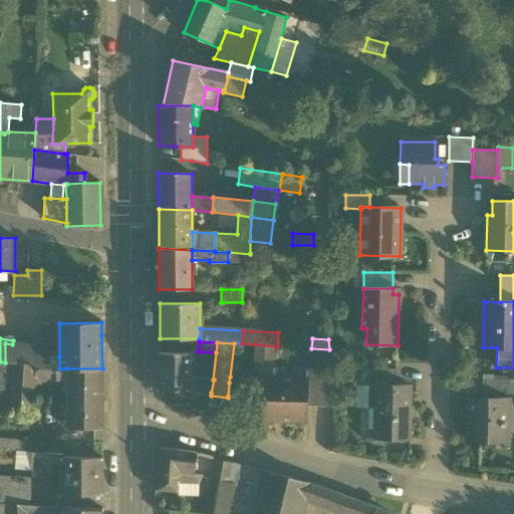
[(42,346),(12,344),(5,343),(5,362),(35,364),(35,367),(36,367),(59,368),(59,356),(42,346)]
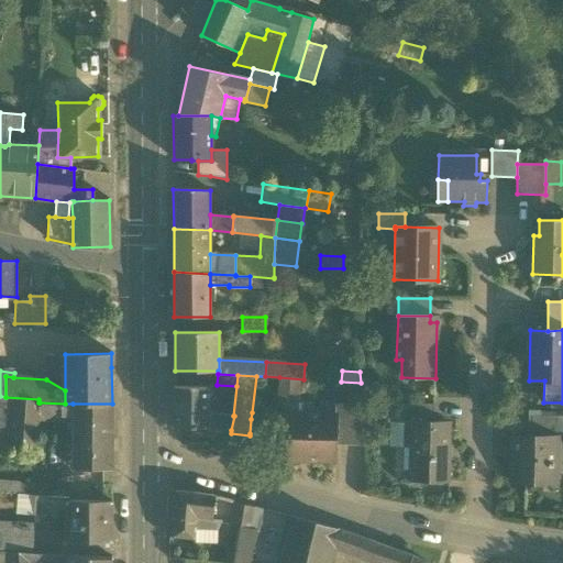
[(207,430),(231,433),(231,430),(234,416),(233,416),(209,412),(209,387),(174,386),(174,427),(207,428),(207,430)]
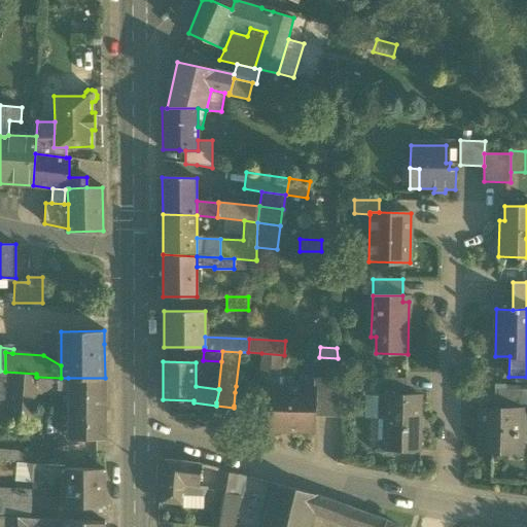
[(0,424),(34,427),(36,393),(37,377),(36,377),(36,374),(5,372),(0,371),(0,424)]
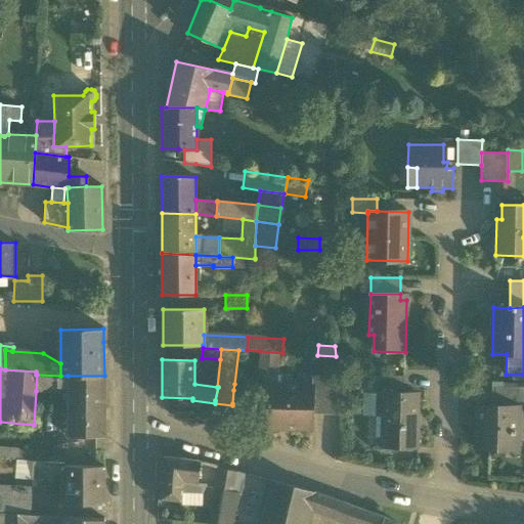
[(36,391),(69,393),(68,376),(60,376),(37,375),(36,391)]
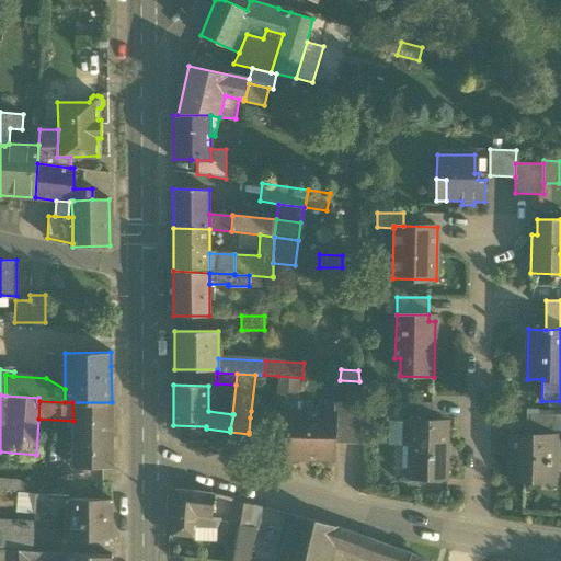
[(112,402),(72,402),(73,421),(72,467),(112,467),(112,402)]
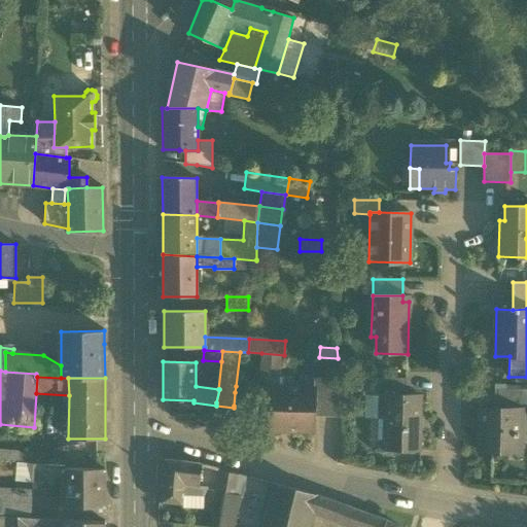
[(365,395),(378,395),(378,391),(406,391),(407,378),(365,378),(365,395)]
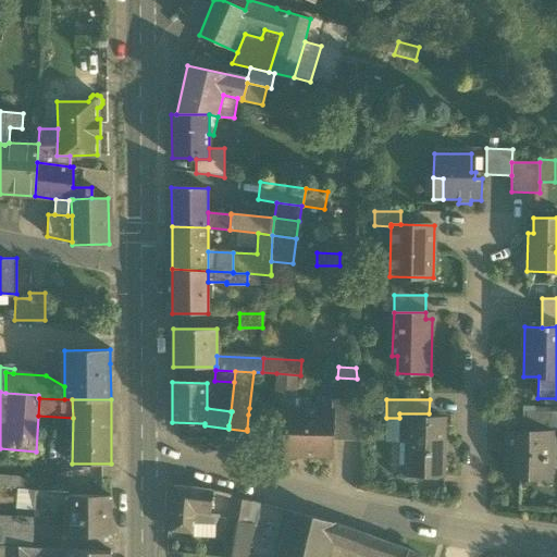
[(333,440),(359,441),(360,401),(333,400),(332,411),(333,411),(333,440)]
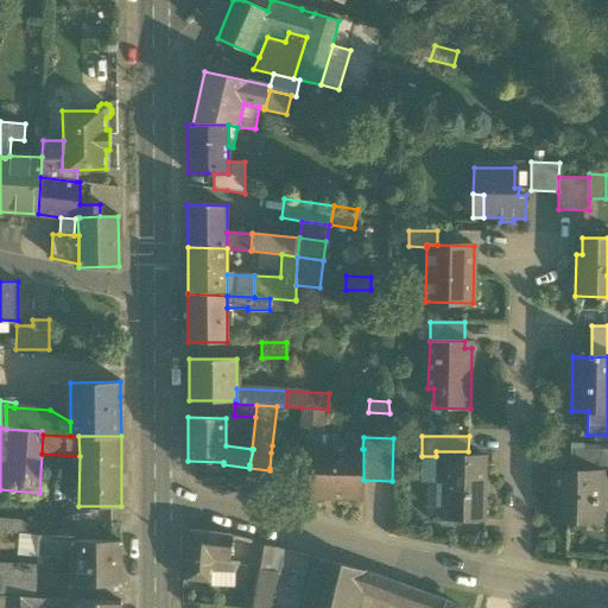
[(571,470),(602,472),(602,467),(607,466),(607,449),(602,449),(571,448),(571,470)]
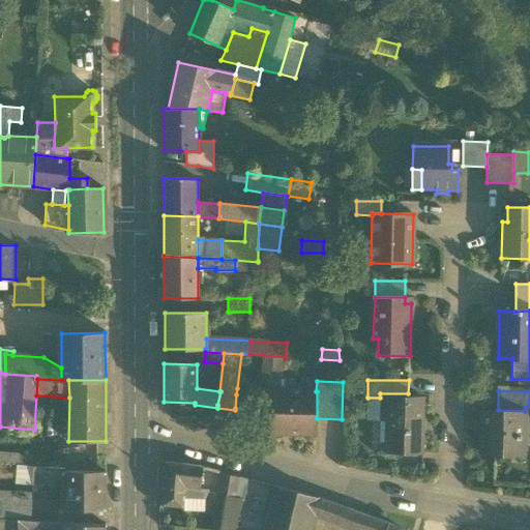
[(270,433),(317,434),(317,418),(317,391),(316,391),(271,391),(270,433)]
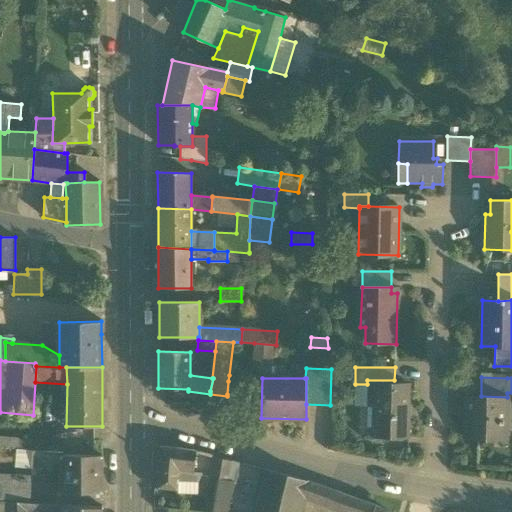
[(367,384),(367,406),(366,428),(374,428),(374,437),(407,438),(408,384),(394,384),(394,380),(367,380),(367,384)]
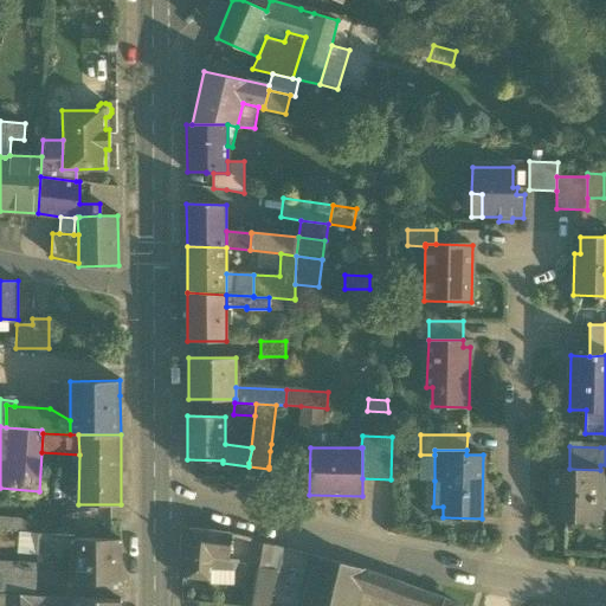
[(434,455),(420,455),(419,481),(434,481),(434,455)]
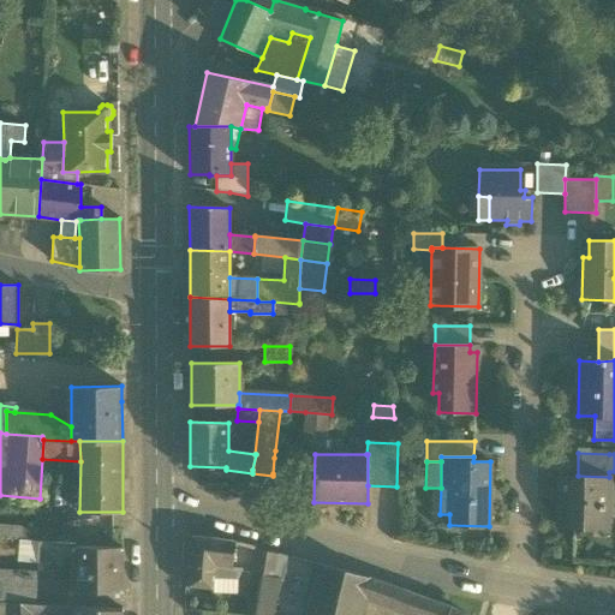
[(559,527),(602,529),(603,494),(609,494),(609,477),(578,476),(560,476),(559,527)]
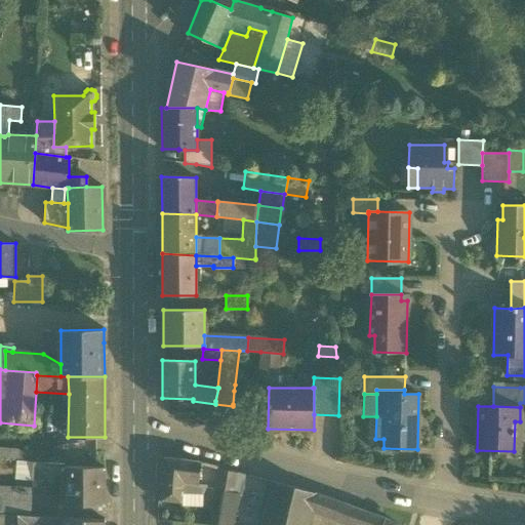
[(17,460),(18,450),(0,448),(0,458),(16,460),(17,460)]
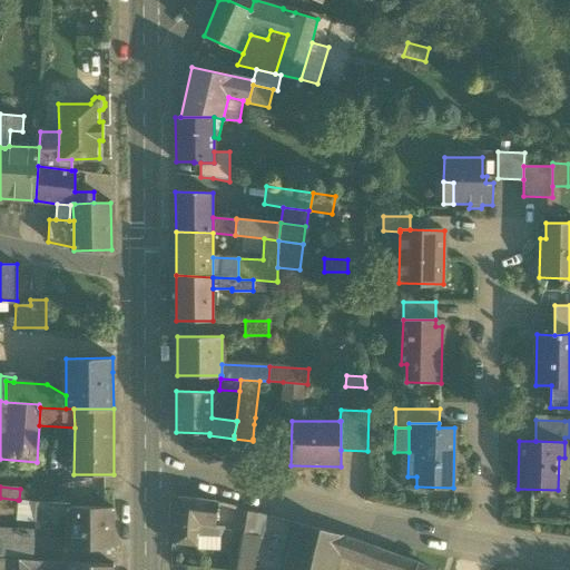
[(36,501),(37,501),(38,490),(20,489),(19,500),(36,501)]
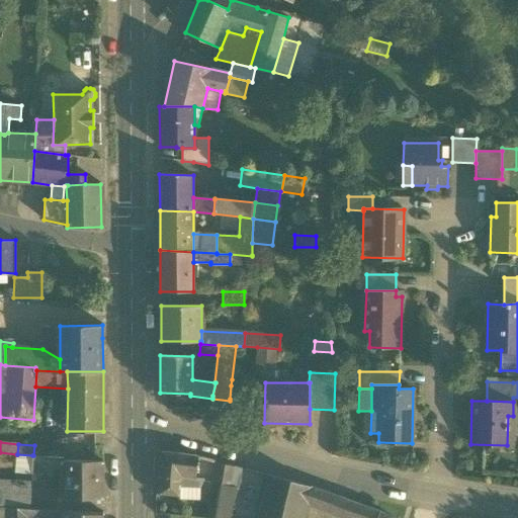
[(180,486),(180,483),(180,477),(194,479),(195,480),(196,471),(198,456),(181,454),(156,450),(153,494),(179,496),(180,486)]
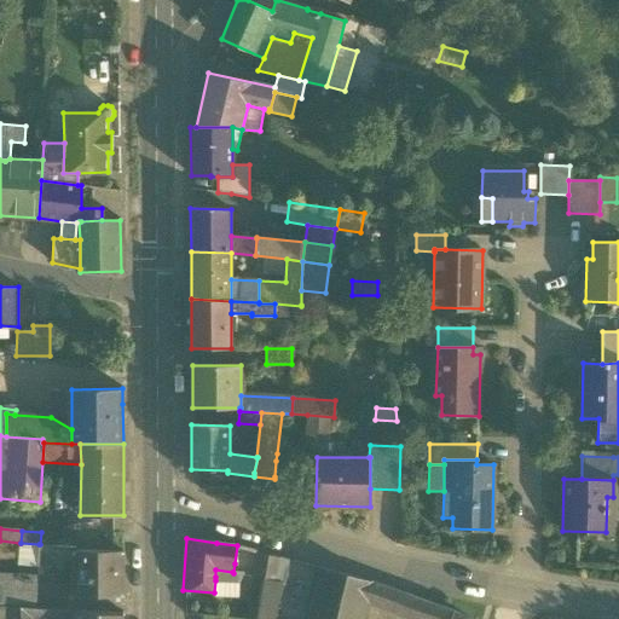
[(38,566),(39,544),(21,543),(19,543),(18,565),(38,566)]
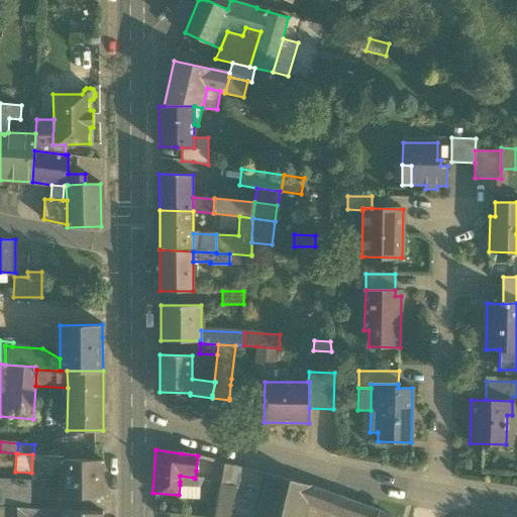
[(31,473),(62,475),(62,459),(63,459),(63,456),(33,454),(32,454),(31,473)]
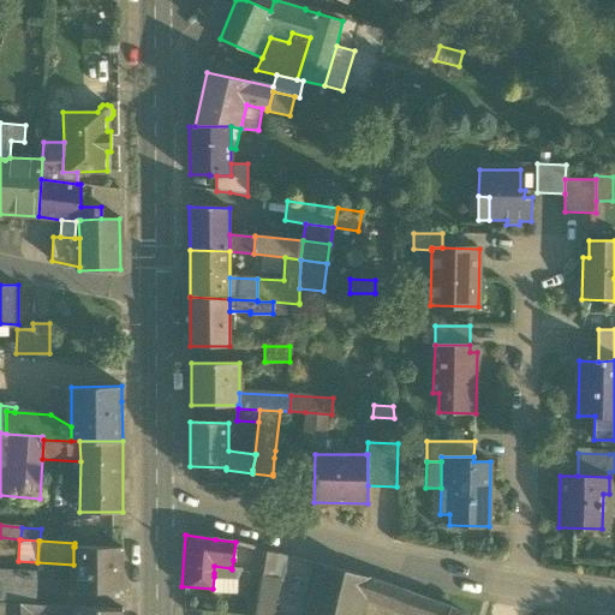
[(123,547),(75,547),(73,547),(73,565),(73,591),(123,591),(123,547)]
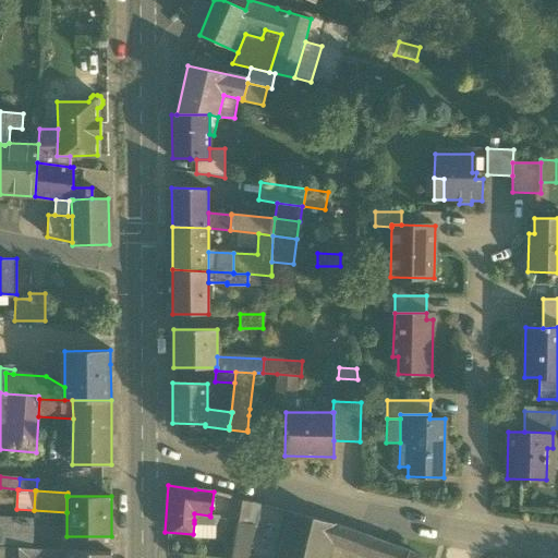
[(229,522),(256,528),(259,507),(251,506),(252,502),(245,500),(233,497),(229,522)]
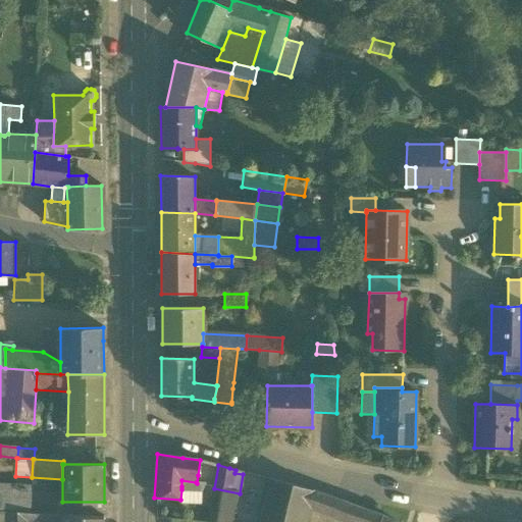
[(307,521),(311,508),(316,491),(271,478),(259,521),(307,521)]
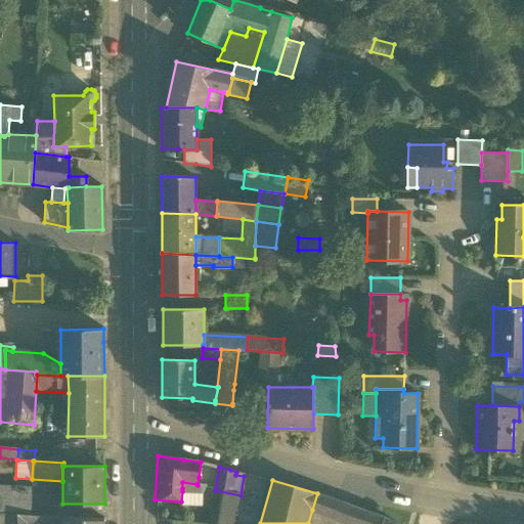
[(194,492),(197,484),(182,482),(182,488),(187,488),(187,491),(194,492)]
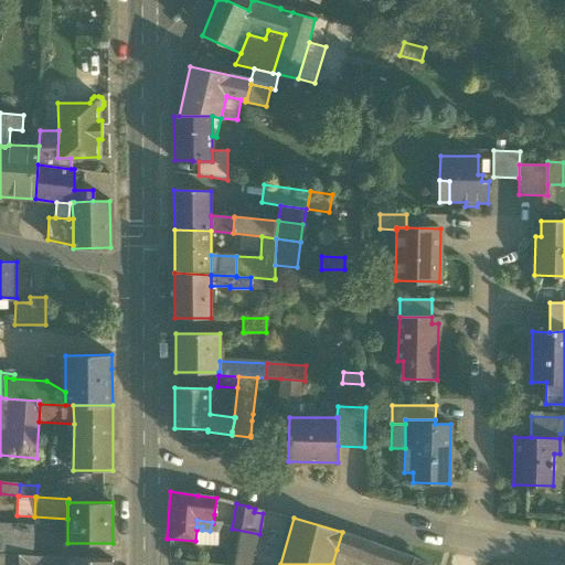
[(19,554),(33,555),(35,525),(0,522),(0,552),(8,553),(19,554)]
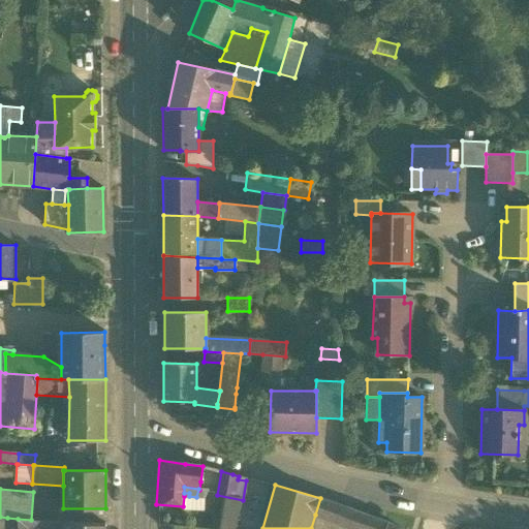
[(206,498),(196,497),(189,496),(184,496),(183,506),(183,509),(205,510),(206,498)]
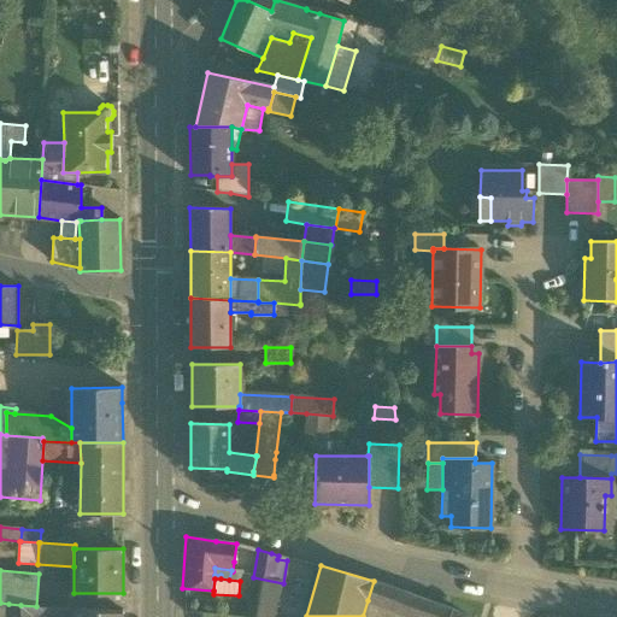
[(465,616),(452,610),(395,589),(383,585),(374,581),(368,600),(412,616),(465,616)]
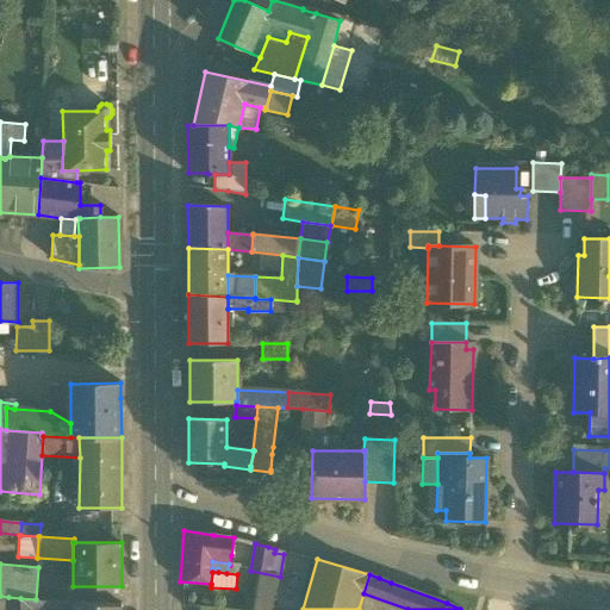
[(8,609),(20,609),(20,598),(8,597),(8,609)]
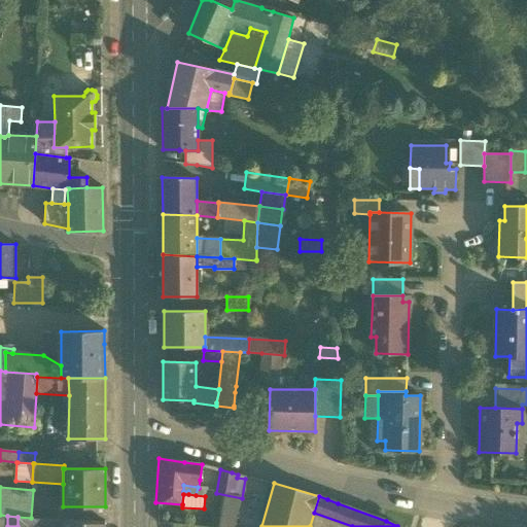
[(34,526),(34,518),(31,518),(18,517),(18,526),(34,526)]
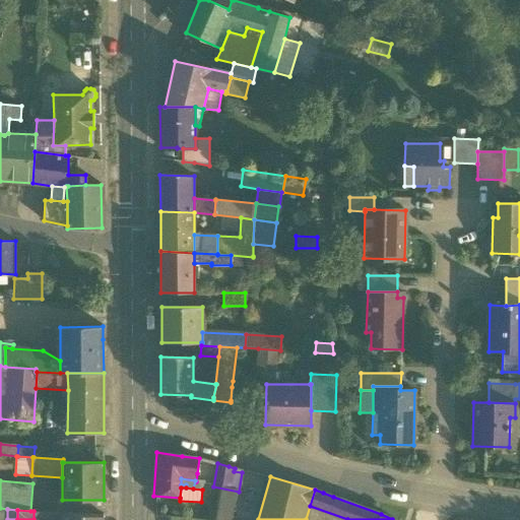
[(62,519),(62,513),(34,511),(34,519),(62,519)]
